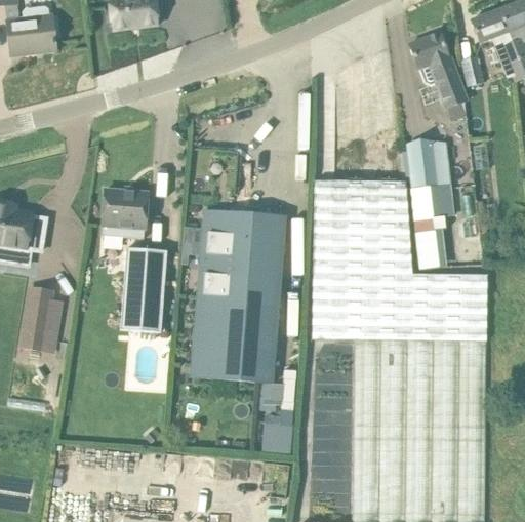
[(108,0),(110,11),(107,12),(109,25),(112,25),(112,29),(157,24),(153,0),(108,0)]
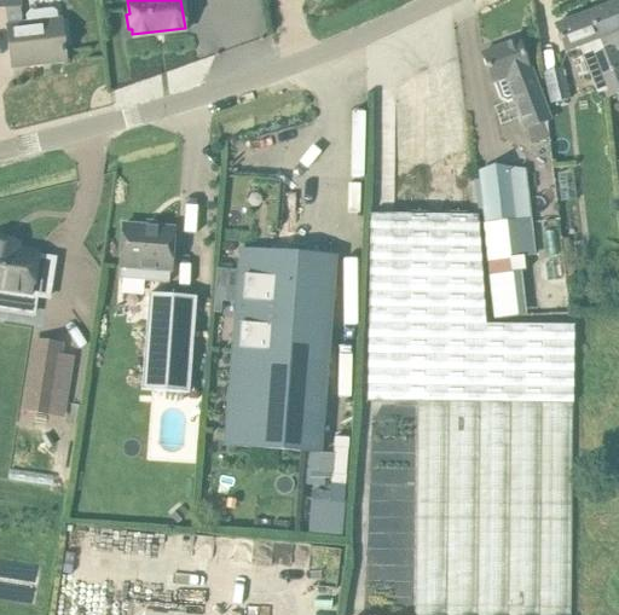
[(612,0),(589,10),(611,67),(599,70),(605,83),(606,88),(609,96),(618,91),(618,51),(618,48),(618,47),(618,0),(612,0)]
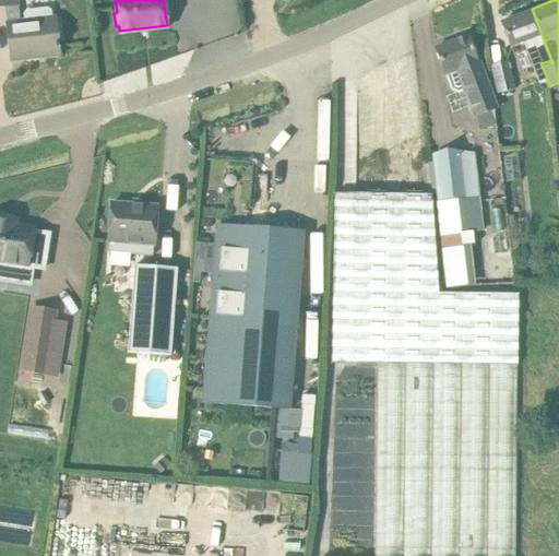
[(8,24),(9,36),(11,58),(59,52),(55,19),(51,19),(50,9),(47,7),(26,9),(24,12),(25,22),(8,24)]
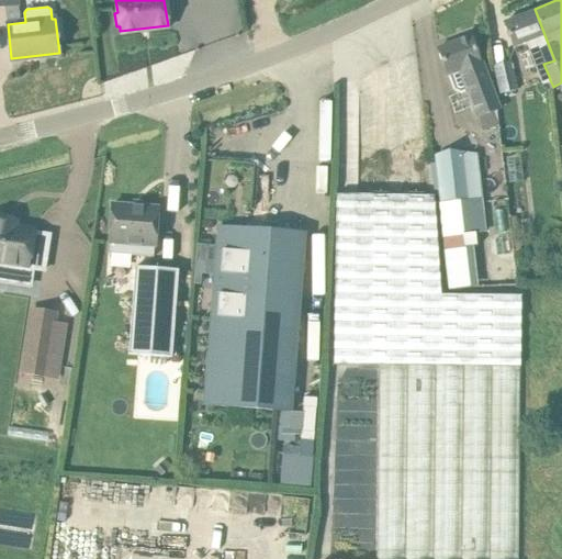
[(535,9),(503,21),(512,41),(513,45),(525,41),(541,84),(550,80),(549,76),(543,64),(554,60),(535,9)]
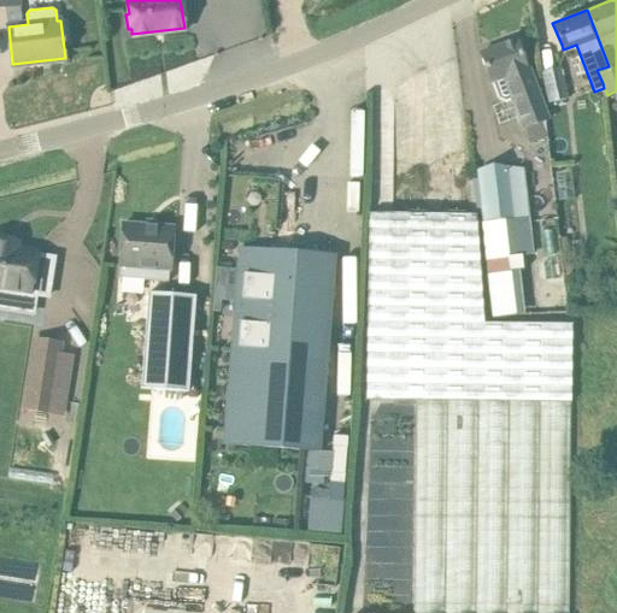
[(505,98),(510,96),(522,129),(526,127),(530,141),(546,135),(541,122),(550,118),(530,66),(527,68),(516,37),(480,51),(491,80),(493,78),(499,95),(505,98)]
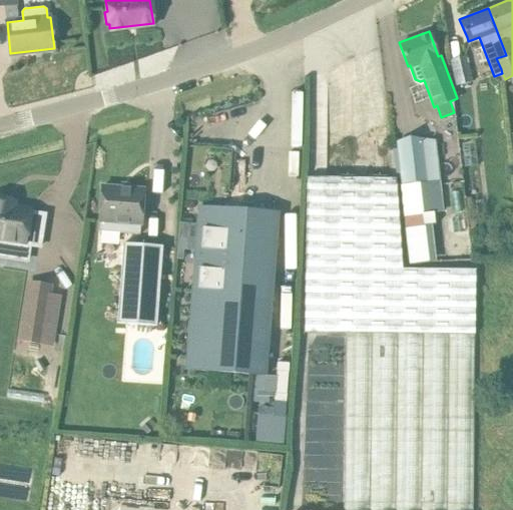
[(450,56),(454,83),(470,81),(465,54),(450,56)]
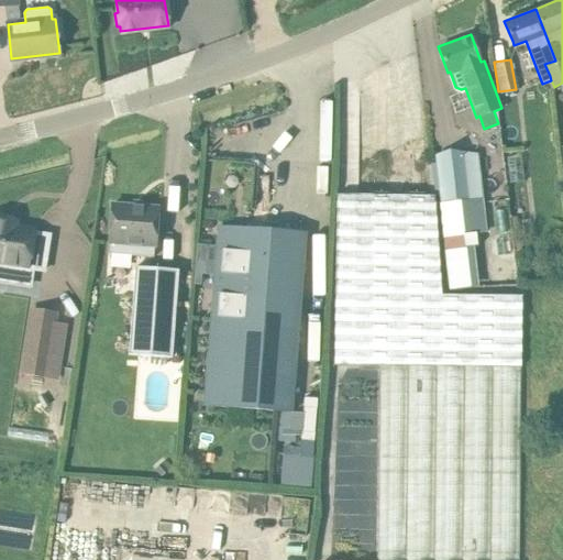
[(477,151),(437,156),(451,288),(479,285),(473,232),(486,231),(477,151)]
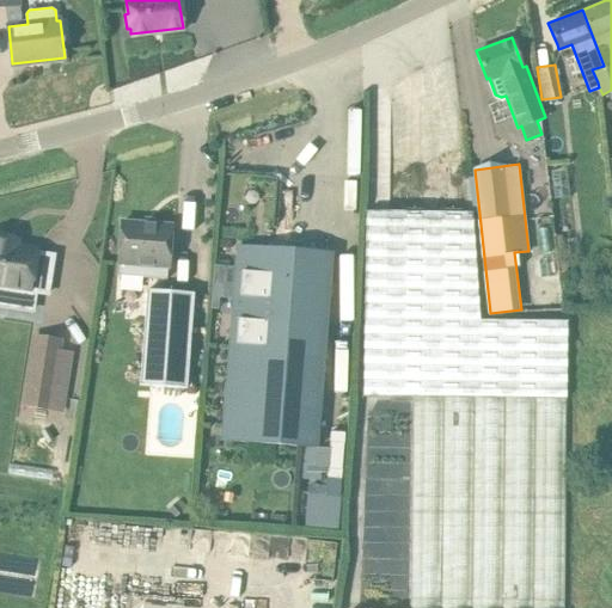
[(567,167),(551,169),(555,197),(570,196),(567,167)]
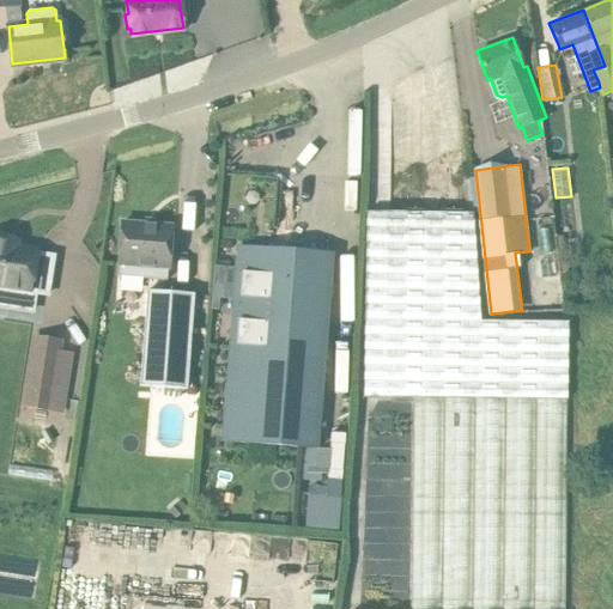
[(564,608),(568,397),(568,320),(558,320),(481,318),(473,211),(366,211),(364,396),(414,396),(413,608),(564,608)]
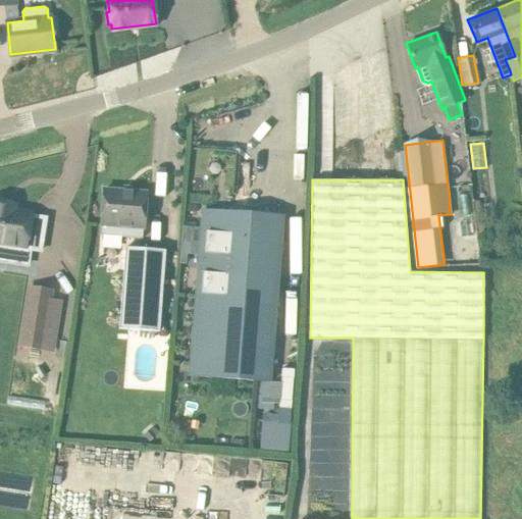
[(101,223),(101,234),(142,237),(143,226),(144,226),(146,191),(104,188),(101,223)]
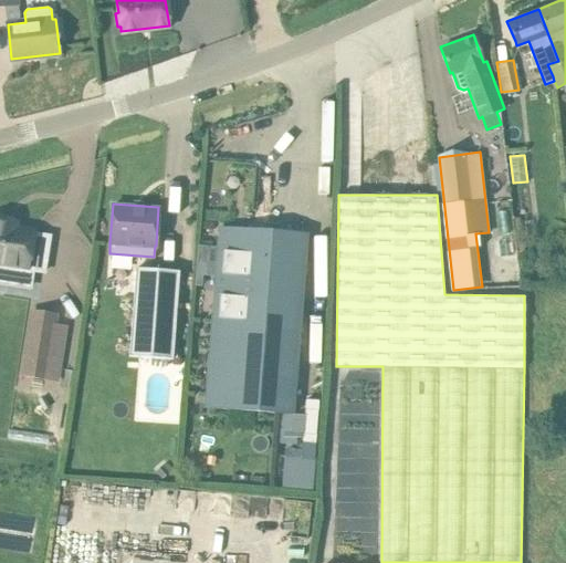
[(0,283),(32,289),(34,271),(45,272),(52,233),(35,230),(37,226),(19,222),(20,218),(0,215),(0,283)]
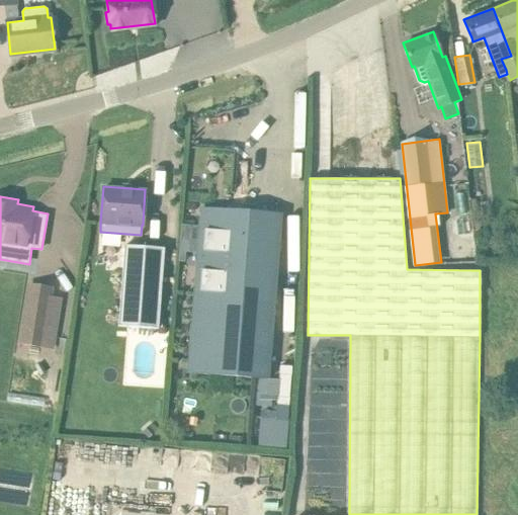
[(187,371),(268,377),(271,336),(281,213),(200,206),(188,358),(187,371)]
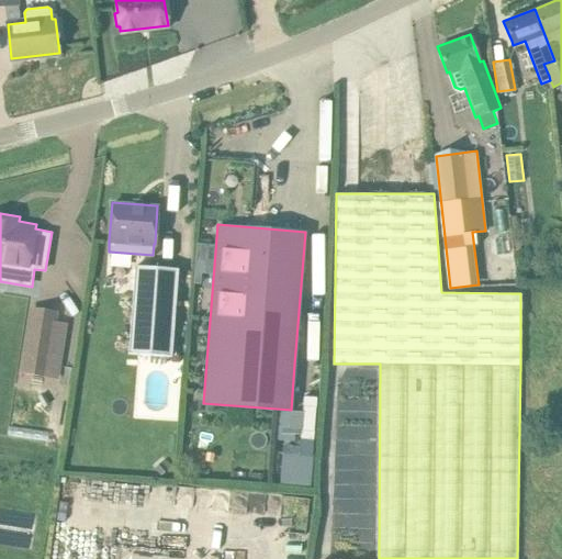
[(130,351),(172,355),(178,268),(135,266),(130,351)]
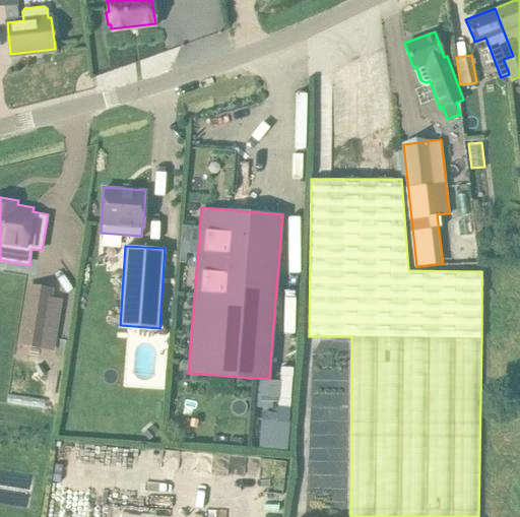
[(29,284),(20,341),(42,345),(50,288),(29,284)]
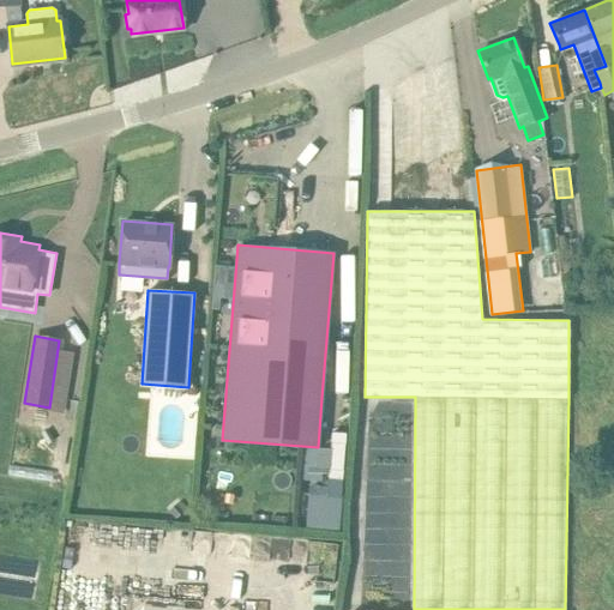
[(72,360),(70,378),(80,380),(80,379),(83,379),(85,363),(83,363),(83,362),(72,360)]
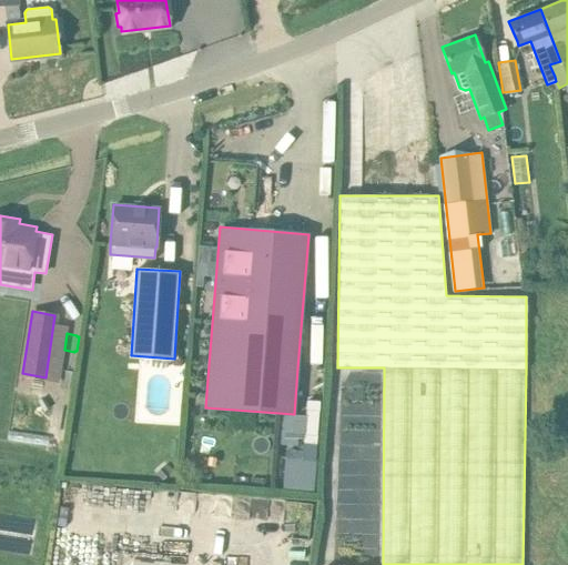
[(286,447),(283,487),(314,491),(316,458),(315,458),(320,400),(307,399),(306,414),(304,437),(303,450),(286,447)]
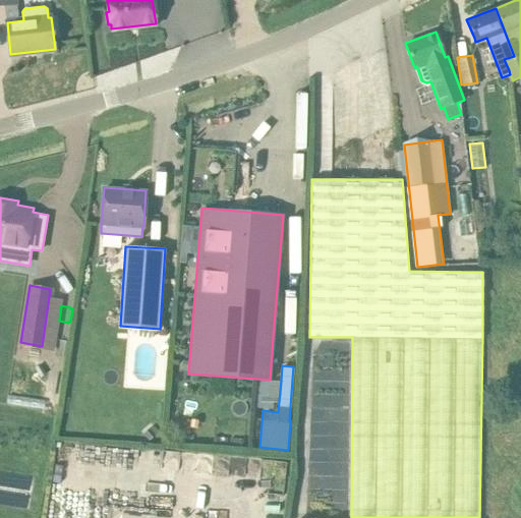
[(44,400),(8,394),(7,401),(43,407),(44,400)]
